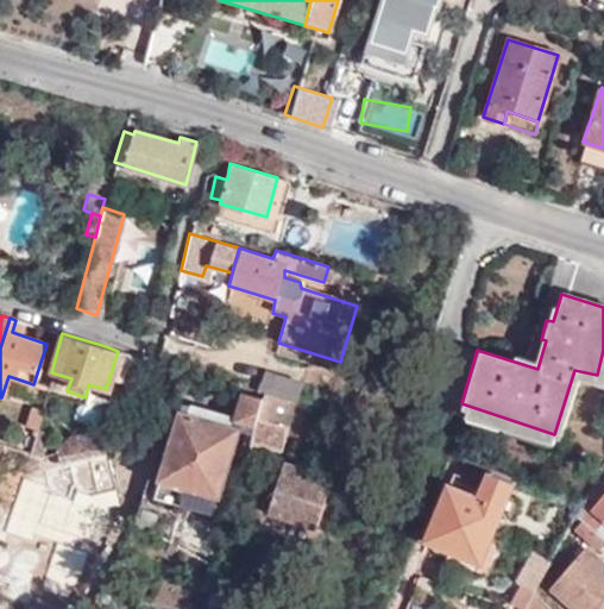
[(260,396),(293,407),(299,385),(263,374),(255,394),(260,396)]
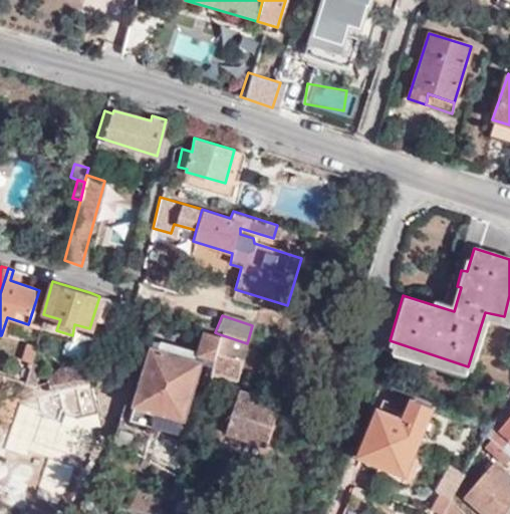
[(201,382),(207,384),(219,338),(203,334),(197,353),(196,359),(174,353),(176,346),(153,339),(135,406),(183,419),(199,361),(205,363),(201,382)]
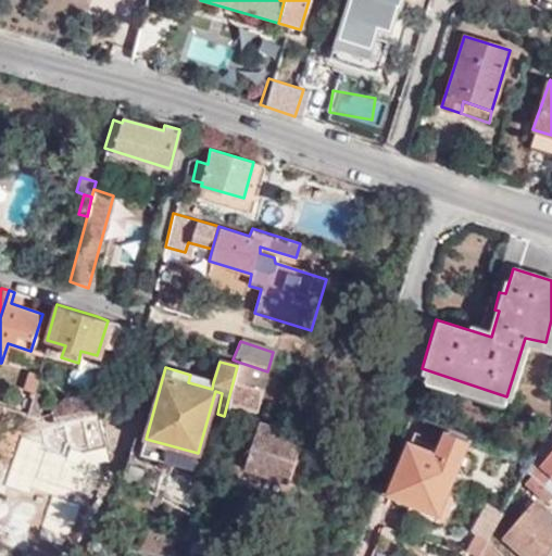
[(265,413),(268,405),(258,402),(267,371),(238,362),(237,366),(224,416),(236,419),(239,408),(265,413)]
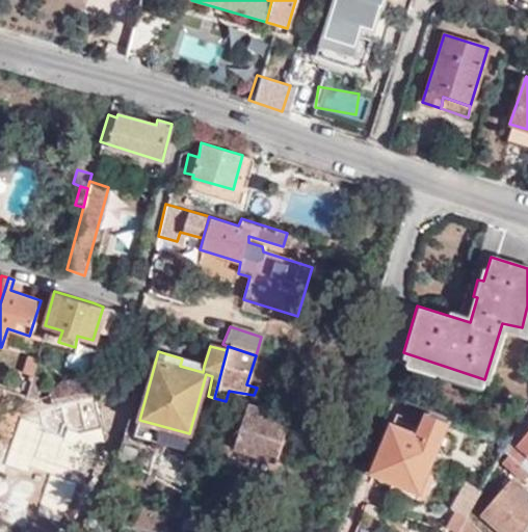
[(31,374),(36,351),(31,350),(28,356),(26,355),(22,371),(31,374)]
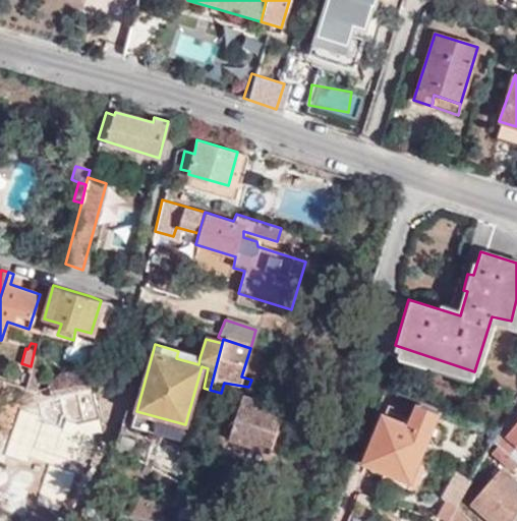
[(251,380),(261,351),(250,348),(241,377),(251,380)]
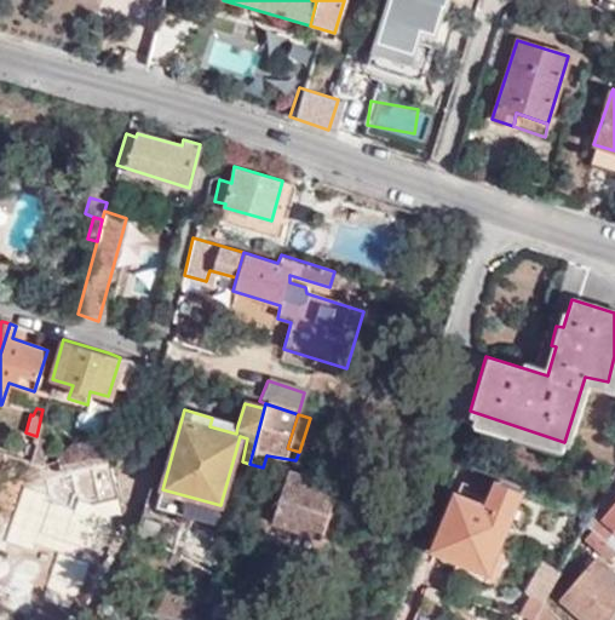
[(236,434),(237,426),(212,418),(210,426),(236,434)]
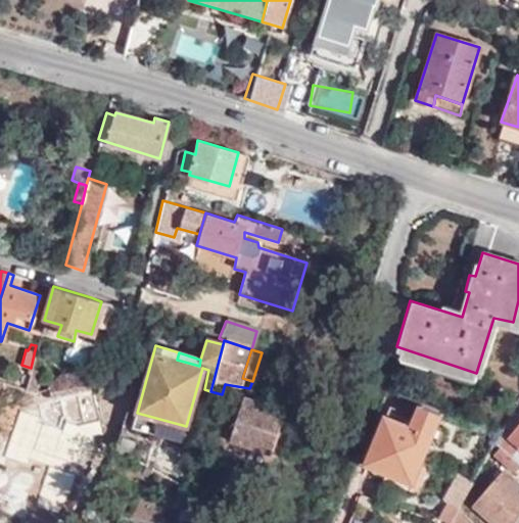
[(88,388),(86,377),(32,389),(34,399),(88,388)]
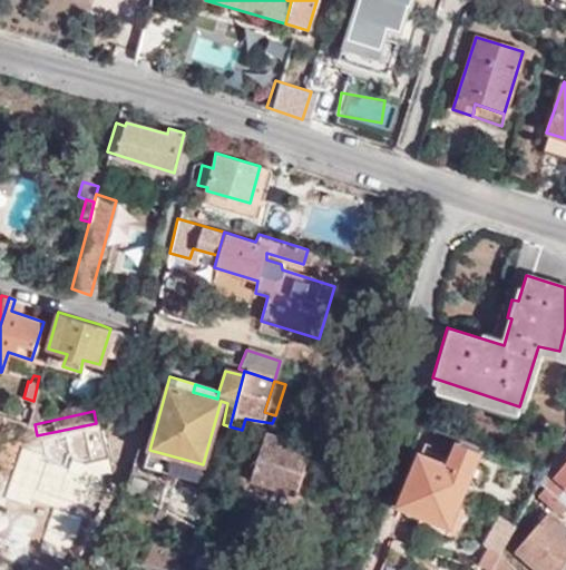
[(107,470),(96,423),(37,435),(37,440),(32,440),(41,475),(32,473),(30,479),(3,470),(0,479),(0,482),(38,494),(40,487),(107,470)]
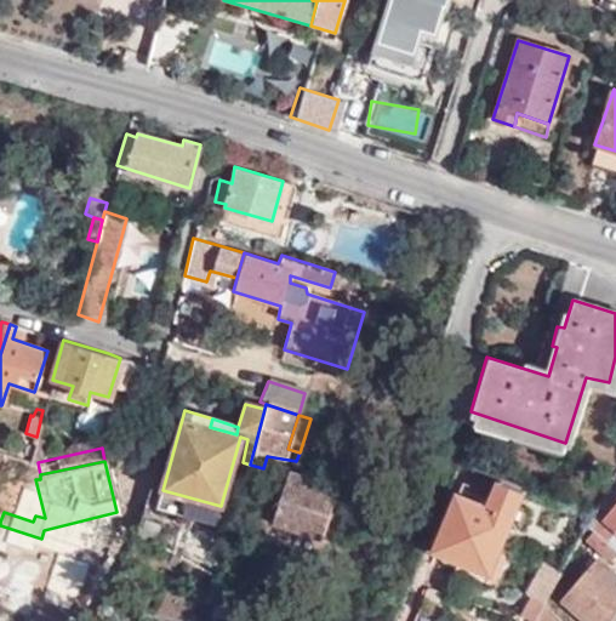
[(306,476),(289,471),(273,522),(319,536),(334,490),(304,482),(306,476)]
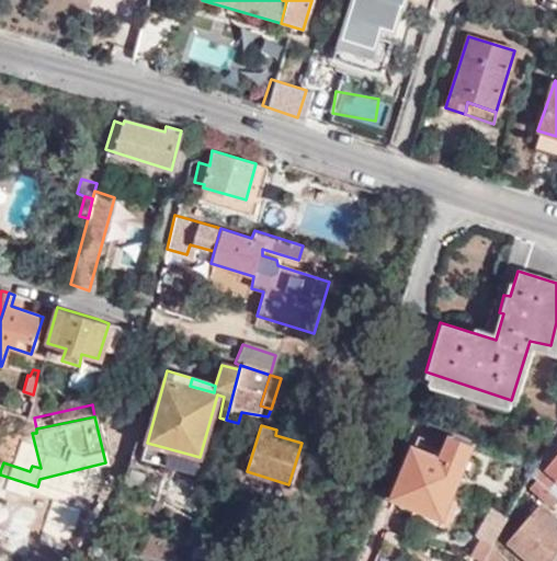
[(472,446),(448,436),(439,459),(429,456),(431,449),(413,442),(391,496),(442,517),(472,446)]
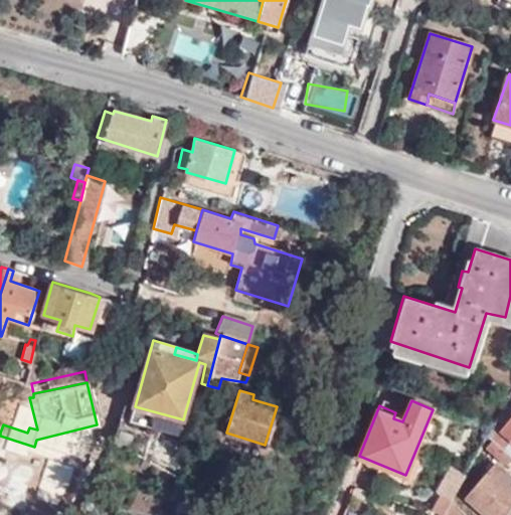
[(179,435),(183,419),(135,406),(132,420),(179,435)]
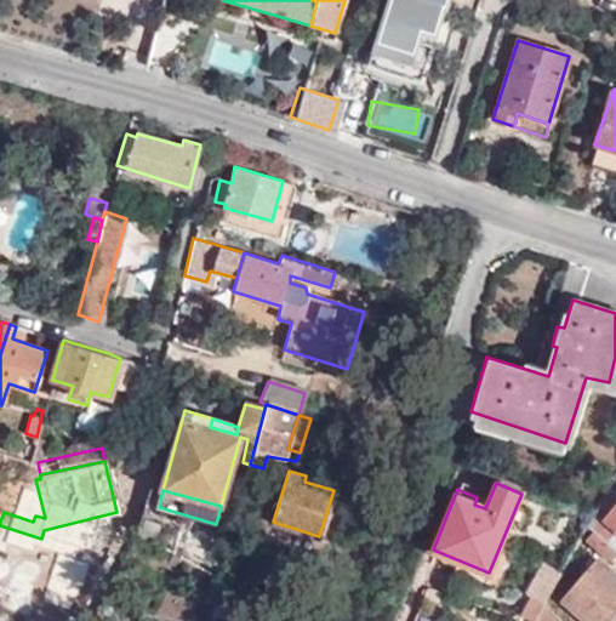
[(602,491),(589,513),(583,527),(588,531),(612,552),(615,554),(615,500),(615,501),(602,491)]
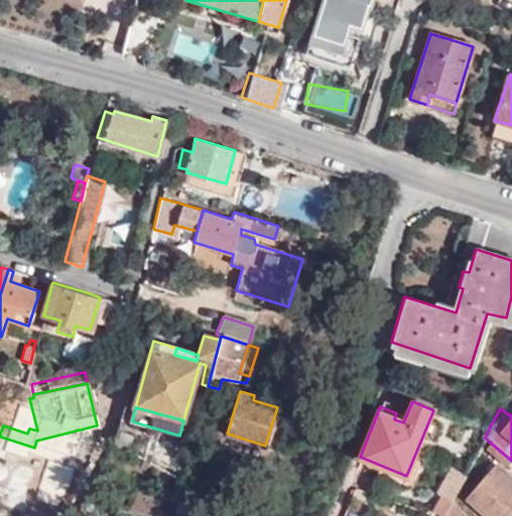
[(509,459),(489,441),(483,448),(504,467),(509,459)]
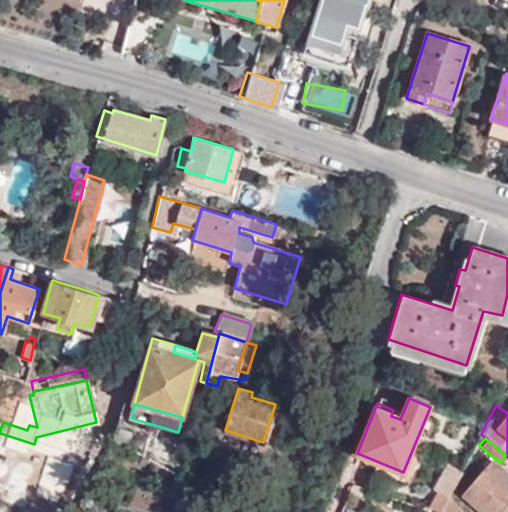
[(494,511),(507,496),(507,477),(489,461),(462,492),(484,511),(494,511)]
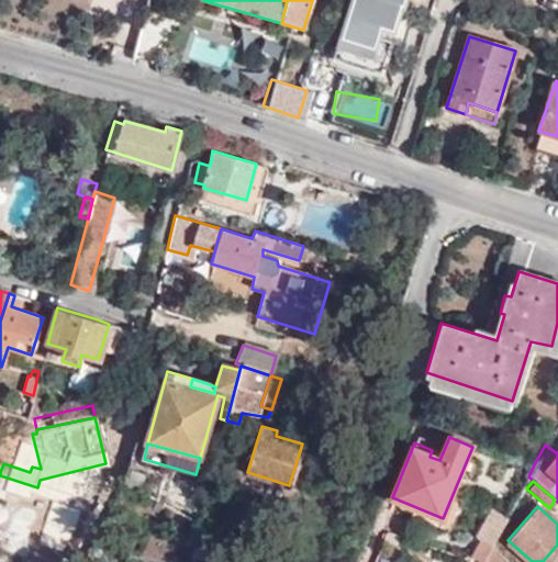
[(490,509),(473,538),(479,540),(490,544),(504,519),(490,509)]
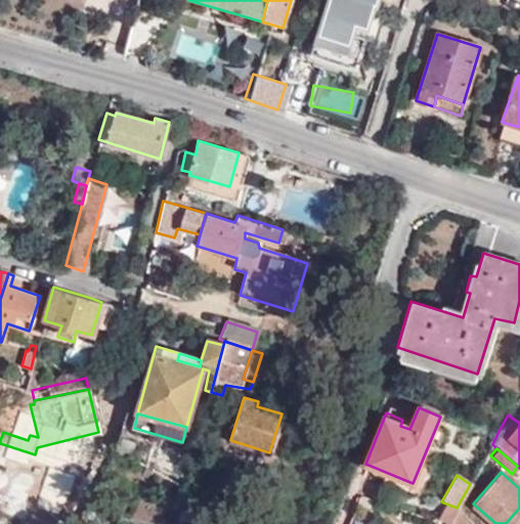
[(457,508),(446,504),(438,517),(448,522),(457,508)]
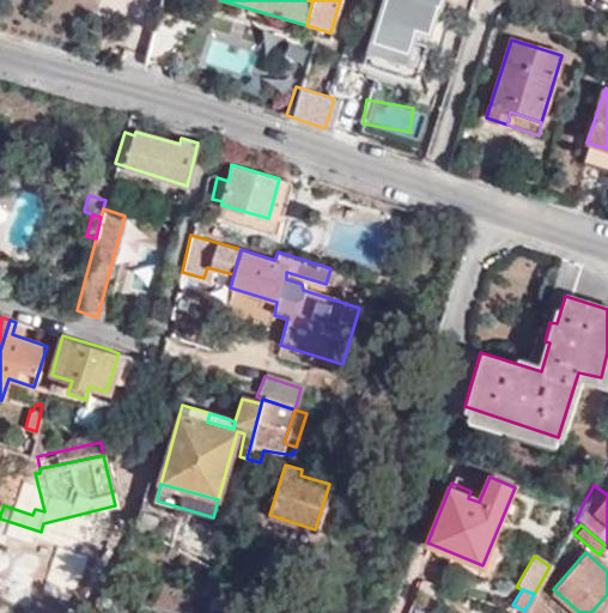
[(534,594),(524,611),(522,612),(545,612),(546,611),(534,594)]
